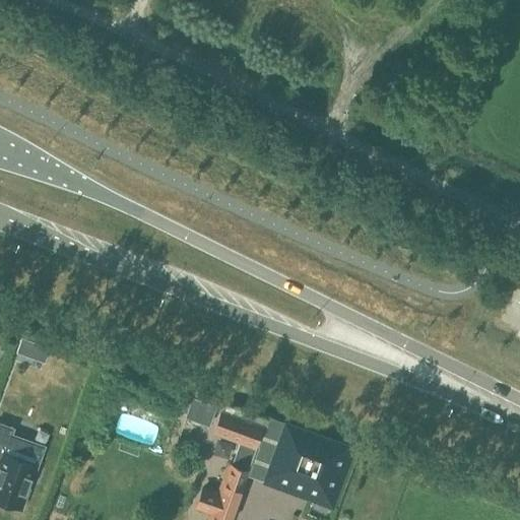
[(22,336),(16,351),(46,362),(51,346),(22,336)]
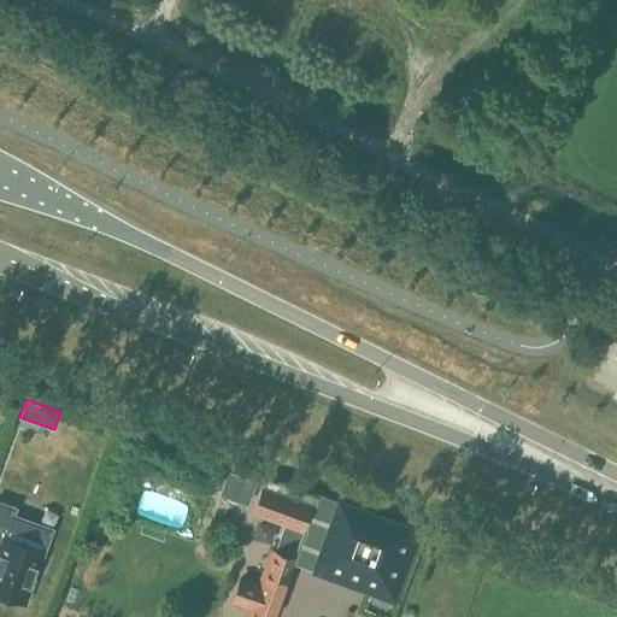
[(258,480),(229,470),(219,495),(250,506),(258,480)]
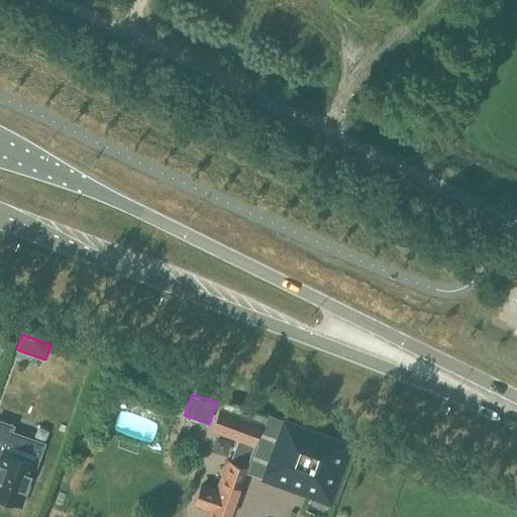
[(197,503),(212,509),(208,516),(229,516),(237,496),(247,468),(263,422),(220,407),(211,430),(237,440),(230,461),(229,461),(219,490),(203,485),(197,503)]
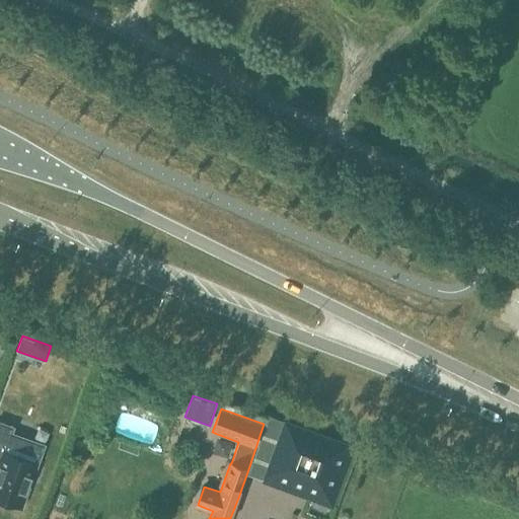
[(0,459),(0,499),(22,507),(45,444),(13,433),(15,427),(0,421),(0,457),(1,458),(0,459)]
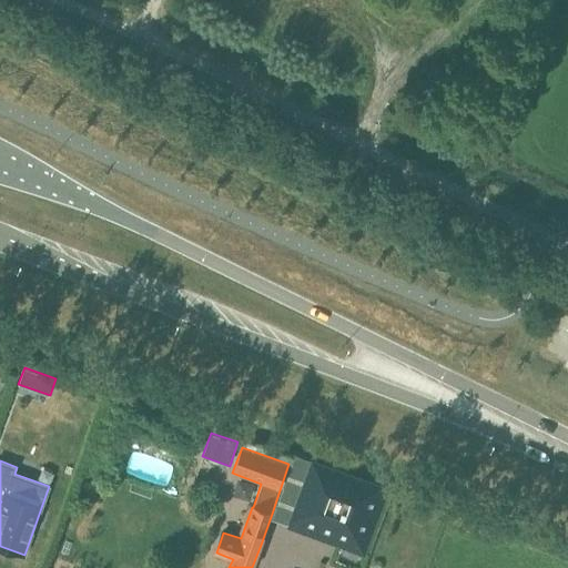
[(313,464),(293,519),(337,535),(341,527),(363,535),(379,488),(313,464)]
